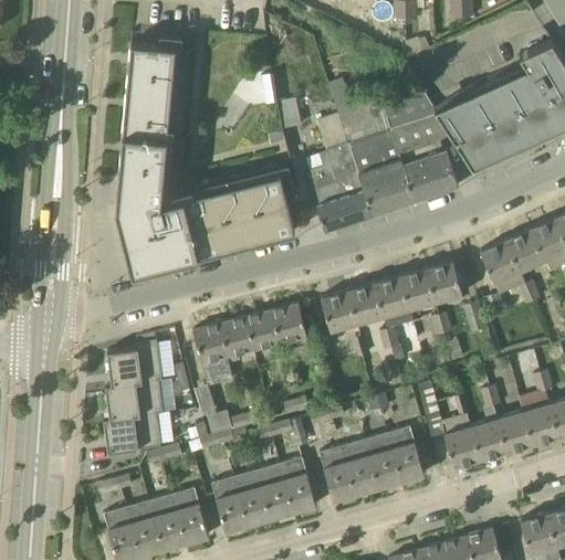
[(406,0),(406,3),(407,21),(418,21),(417,3),(435,3),(435,0),(406,0)]
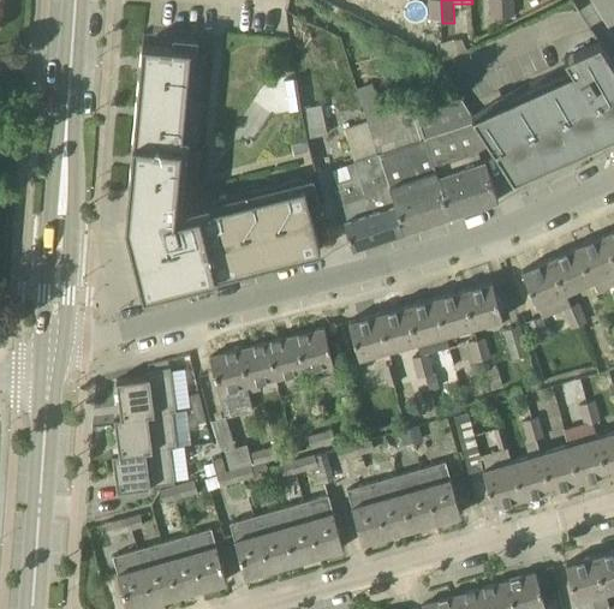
[(492,22),(504,22),(504,3),(492,3),(492,22)]
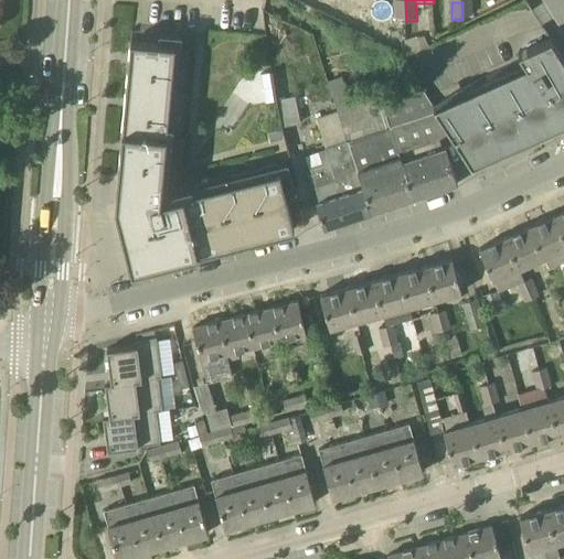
[(463,2),(463,20),(474,20),(472,2),(463,2)]
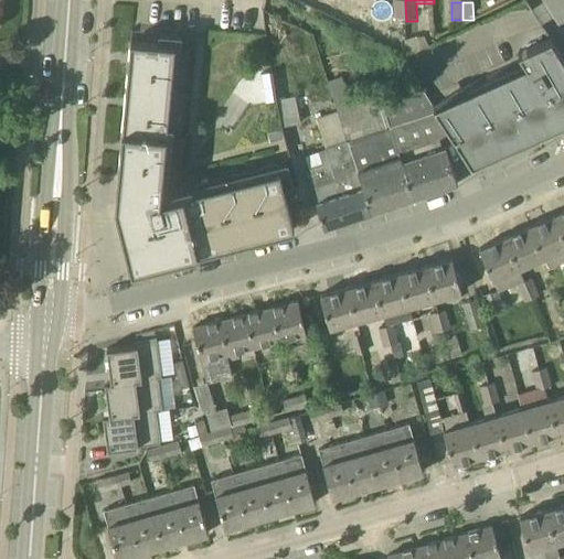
[(406,21),(405,3),(395,4),(395,21),(406,21)]
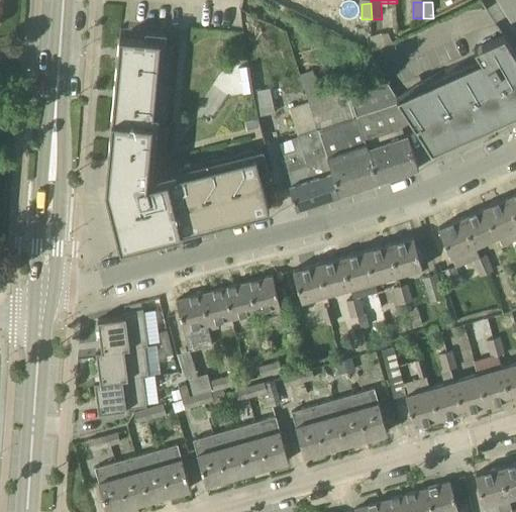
[(477,53),(515,113),(515,56),(505,39),(477,53)]
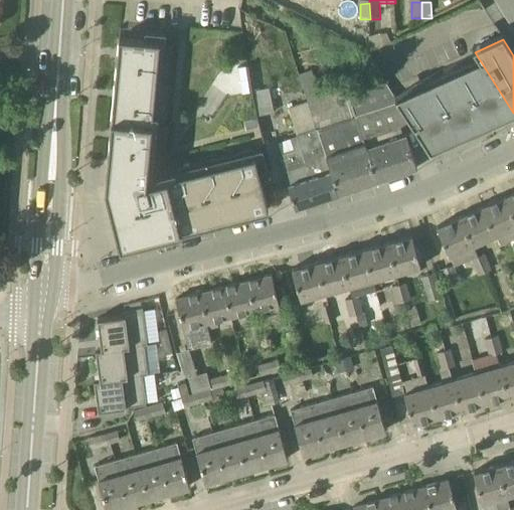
[(121,41),(119,55),(106,192),(114,222),(121,251),(270,214),(254,154),(155,179),(167,46),(121,41)]
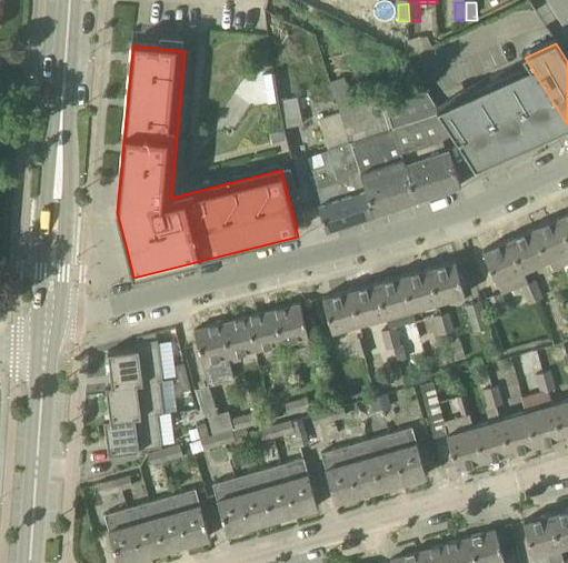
[(539,143),(567,130),(567,124),(525,58),(524,58),(531,70),(500,83),(539,143)]
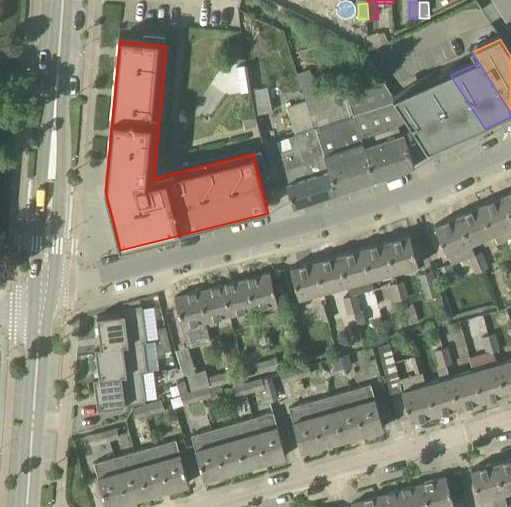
[(298,78),(307,106),(308,105),(317,131),(338,197),(339,197),(339,196),(374,185),(377,184),(414,171),(415,172),(416,172),(405,138),(402,139),(399,130),(409,124),(394,100),(387,89),(383,83),(347,94),(343,96),(340,84),(316,92),(310,74),(298,78)]
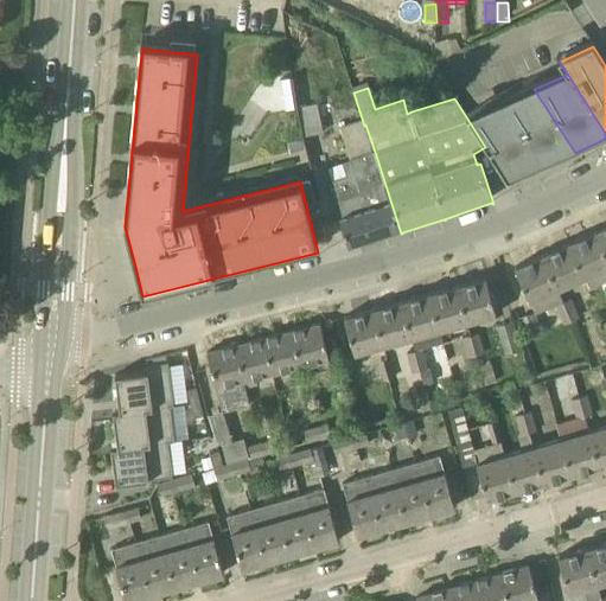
[(542,167),(575,153),(534,89),(502,104),(542,167)]
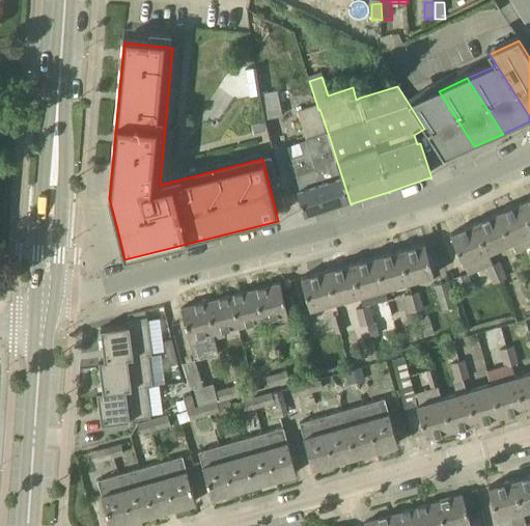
[(444,160),(474,146),(439,91),(409,104),(424,129),(444,160)]
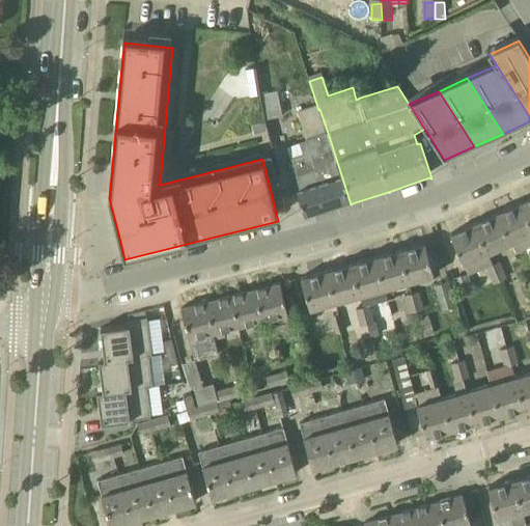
[(284,120),(279,94),(262,98),(268,123),(284,120)]
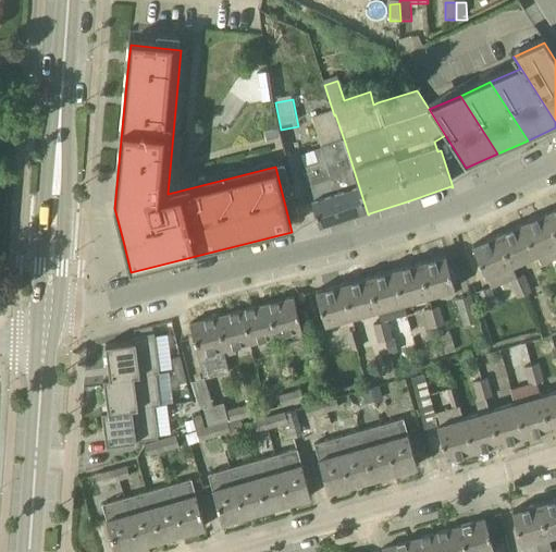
[(321,230),(368,215),(345,143),(335,114),(334,115),(314,122),(323,150),(322,150),(333,183),(308,192),(313,207),(321,230)]
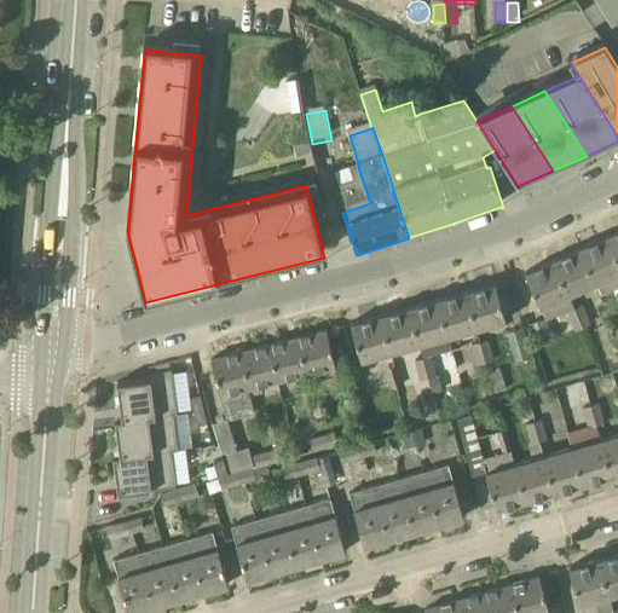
[(617,226),(607,231),(617,255),(617,226)]
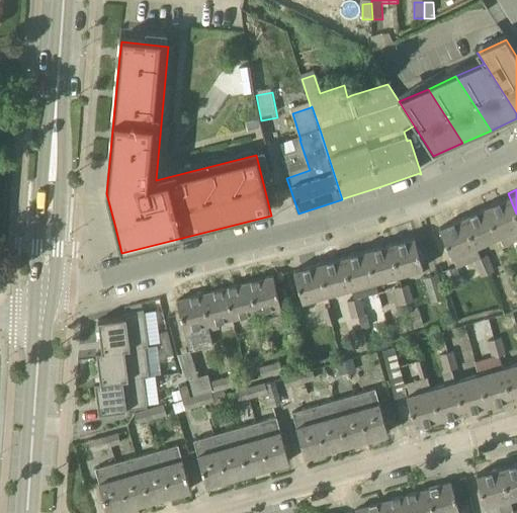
[(516,214),(508,193),(489,202),(503,234),(516,228),(516,214)]
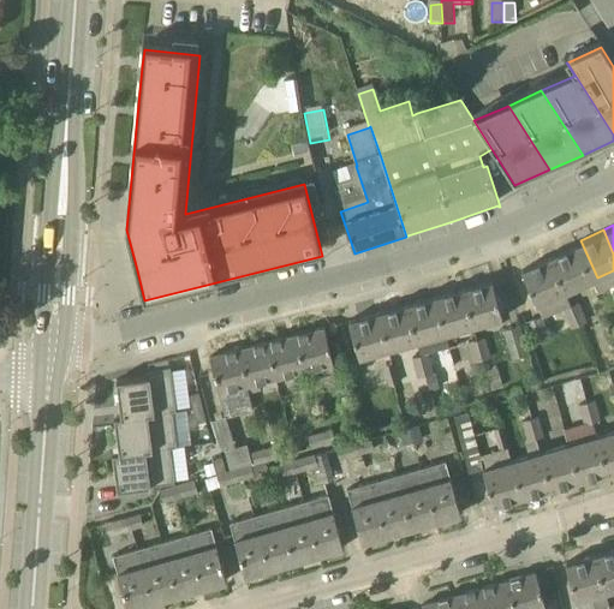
[(580,240),(559,250),(576,287),(597,278),(580,240)]
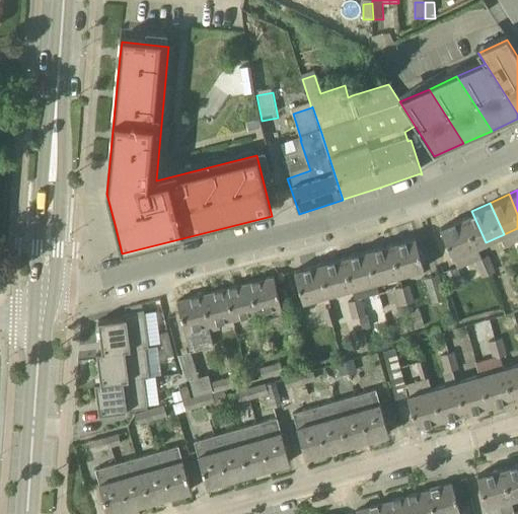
[(471,211),(451,220),(465,251),(486,242),(471,211)]
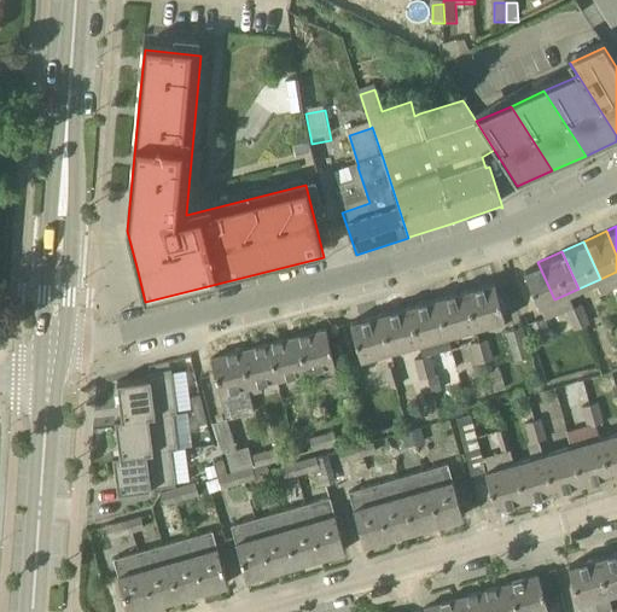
[(537,262),(513,272),(529,310),(554,299),(537,262)]
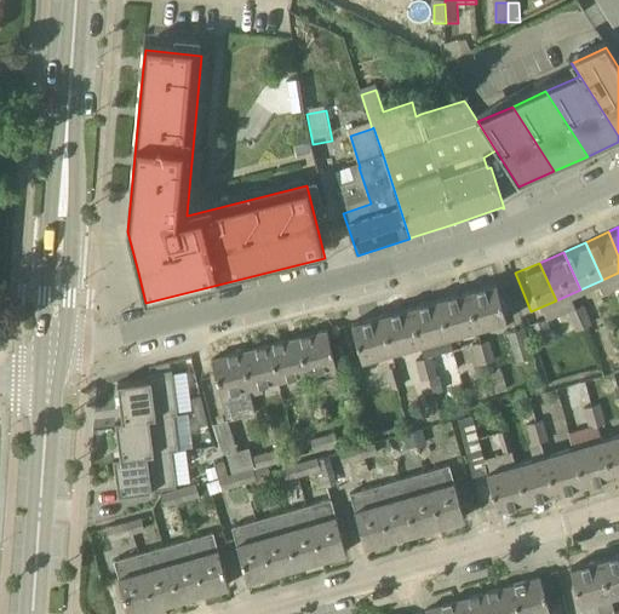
[(506,286),(481,293),(492,333),(519,326),(506,286)]
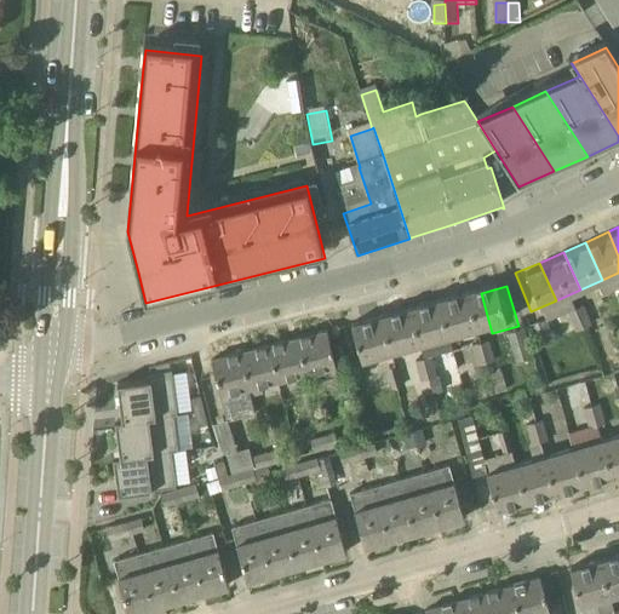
[(481,293),(458,299),(469,339),(492,333),(481,293)]
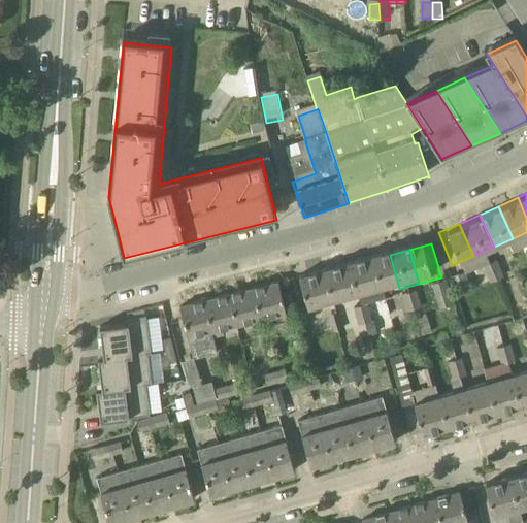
[(390,255),(369,260),(380,294),(399,289),(390,255)]
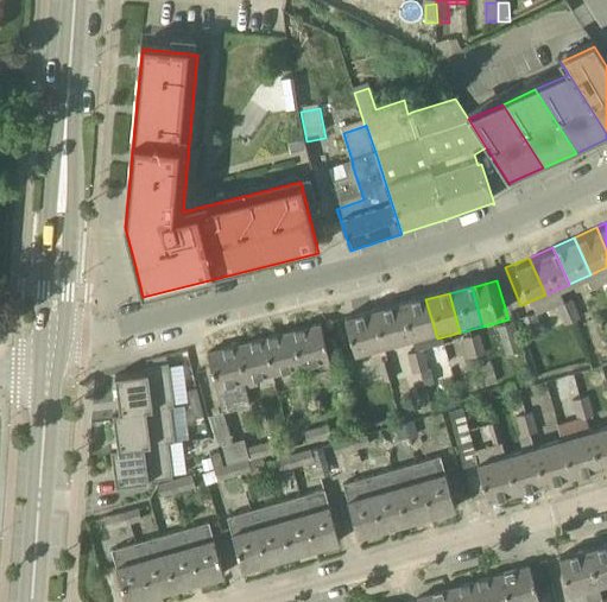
[(425,299),(403,306),(413,346),(437,338),(425,299)]
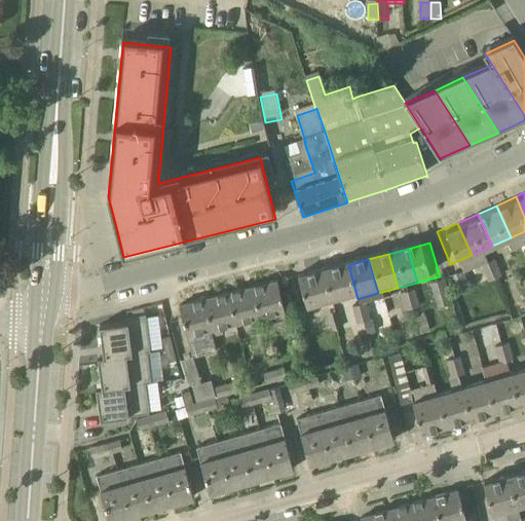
[(348,265),(327,270),(337,305),(358,299),(348,265)]
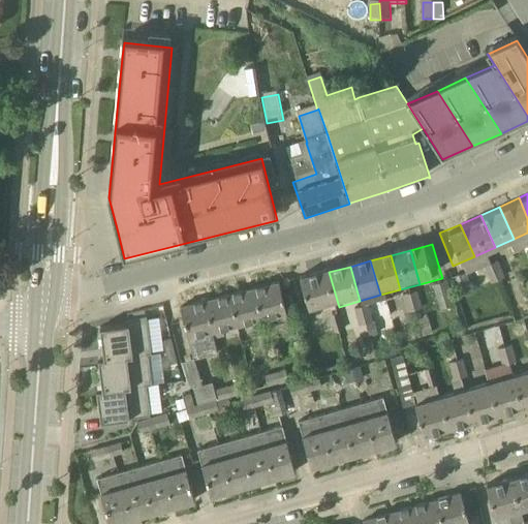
[(329,272),(307,278),(316,312),(339,307),(329,272)]
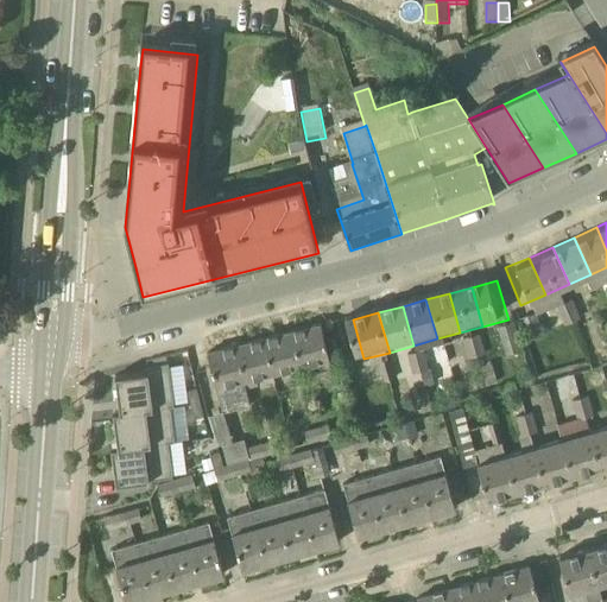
[(340,327),(316,333),(327,372),(351,366),(340,327)]
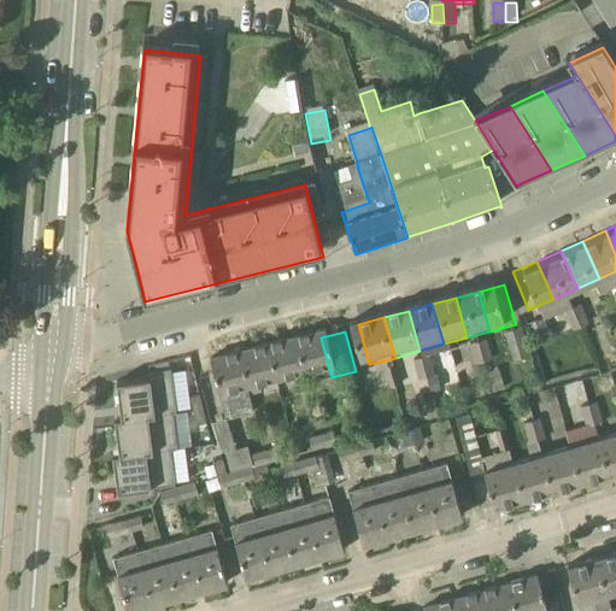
[(508,335),(512,363),(529,359),(524,332),(508,335)]
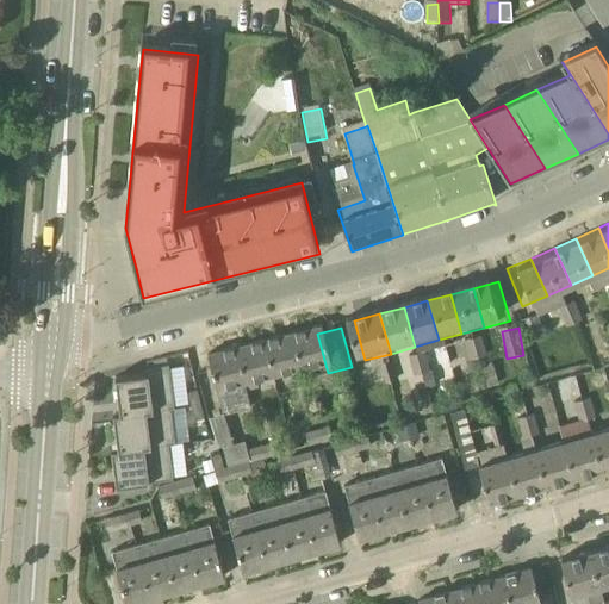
[(317,334),(294,341),(305,379),(328,373),(317,334)]
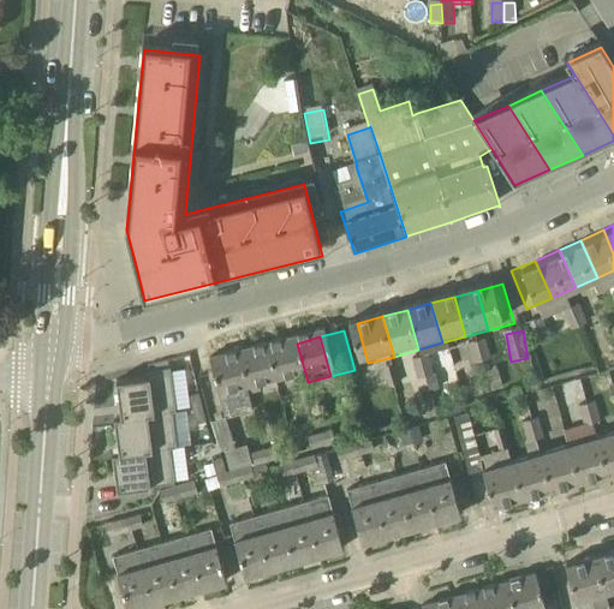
[(297,344),(273,350),(285,389),(308,382),(297,344)]
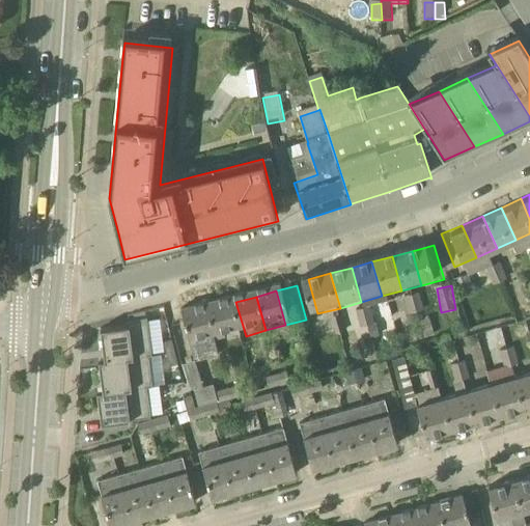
[(507,301),(497,304),(500,315),(510,312),(507,301)]
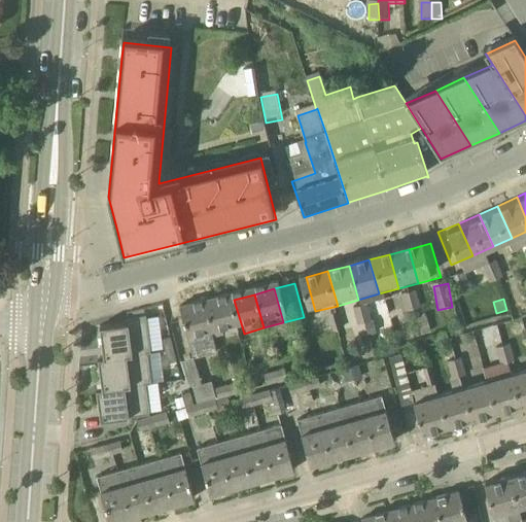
[(234,300),(210,307),(221,349),(246,342),(244,334),(234,300)]
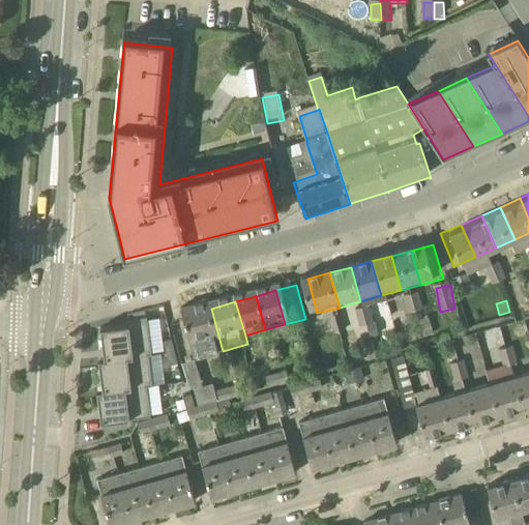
[(496,303),(485,307),(488,318),(499,315),(496,303)]
